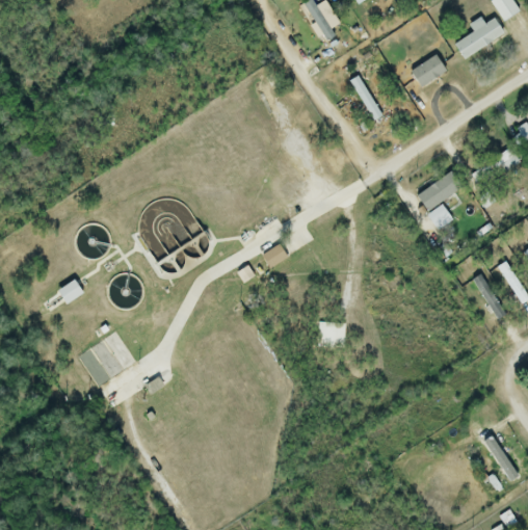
[(492,0),(503,21),(520,11),(512,0),(492,0)]
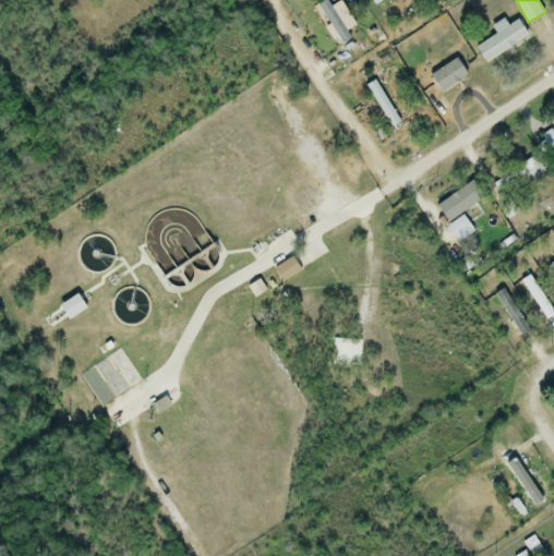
[(477,46),(488,62),(530,35),(519,19),(477,46)]
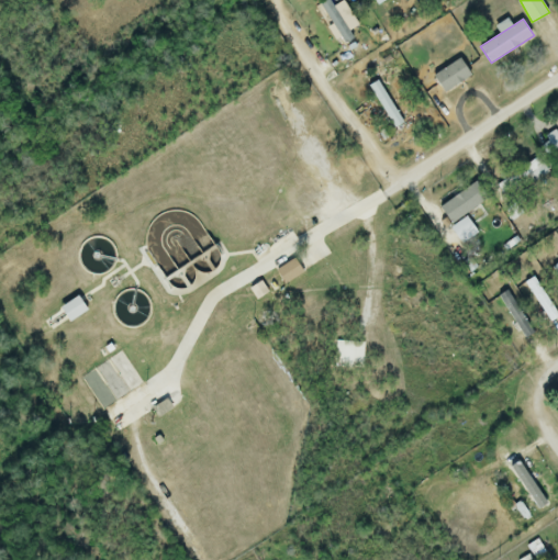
[(435,75),(445,91),(471,76),(462,59),(435,75)]
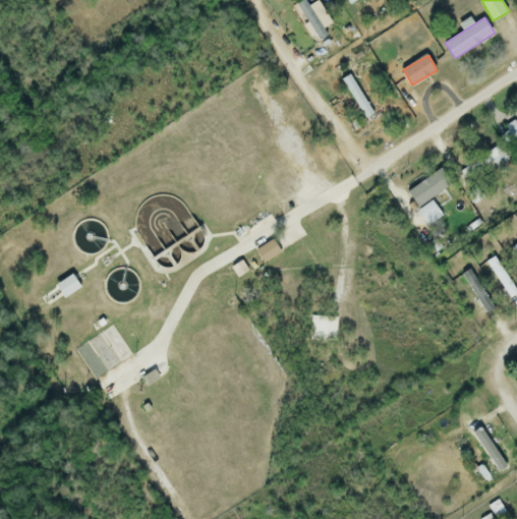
[(363,118),(374,114),(356,72),(346,77),(363,118)]
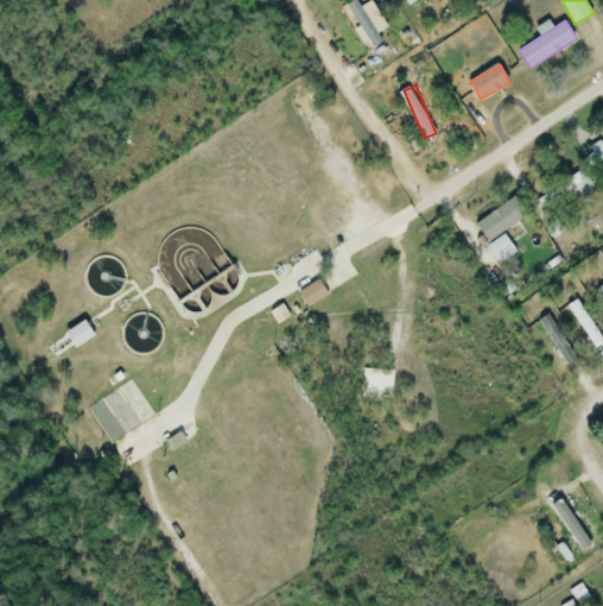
[(602,155),(592,155),(592,166),(602,166),(602,155)]
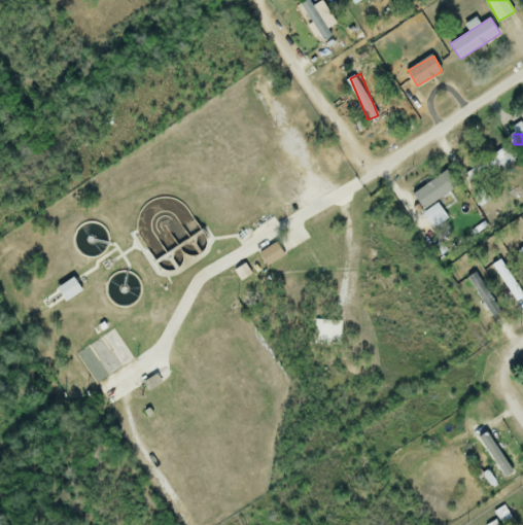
[(517,161),(507,145),(469,170),(475,179),(497,164),(501,171),(517,161)]
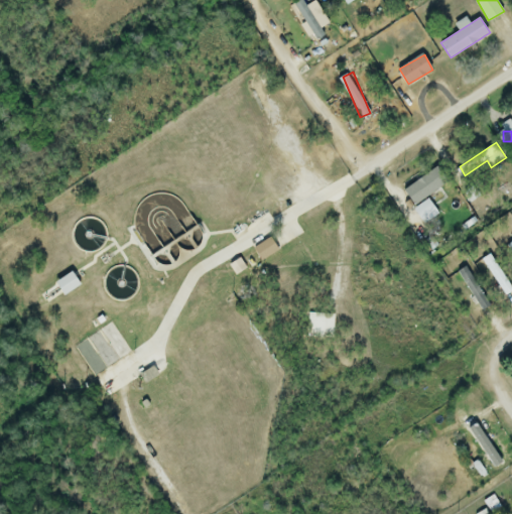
[(310,312),(310,336),(336,336),(336,312),(310,312)]
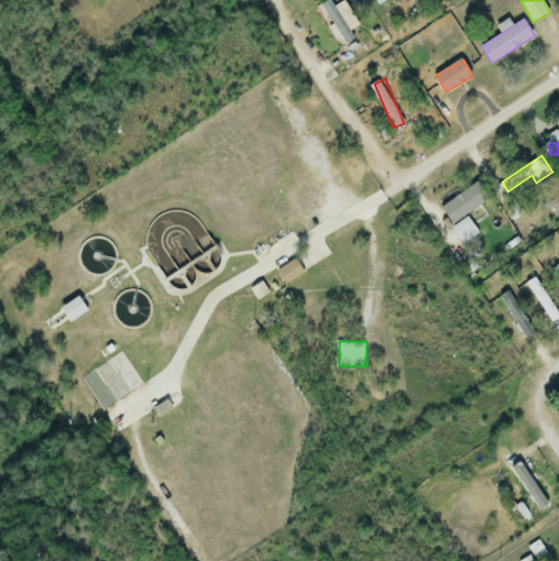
[(515,468),(541,510),(554,503),(527,461),(515,468)]
